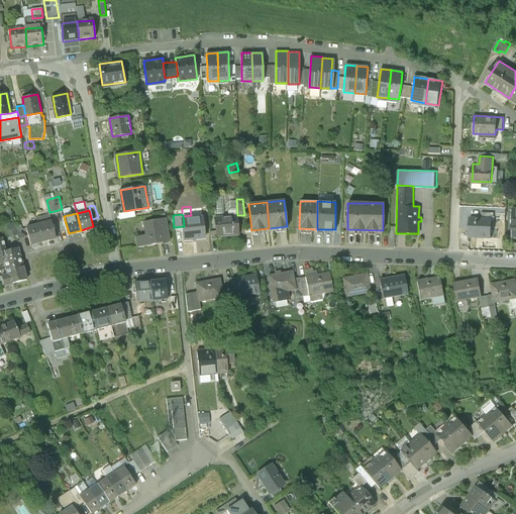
[(184,226),(185,236),(205,234),(203,214),(191,215),(183,216),(184,226)]
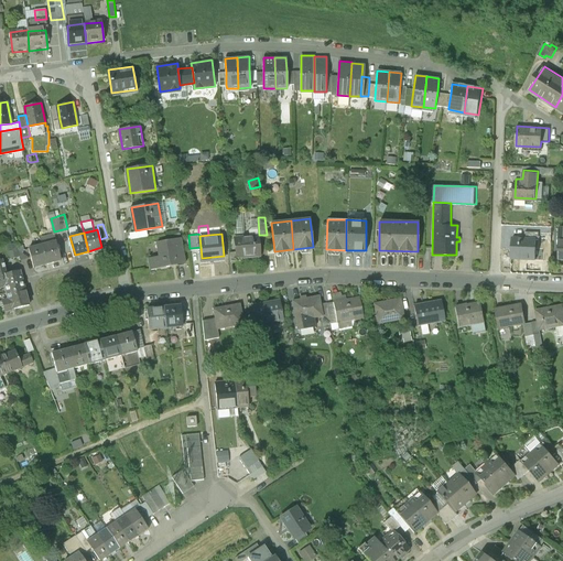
[(236,250),(237,256),(260,255),(259,235),(235,237),(236,250)]
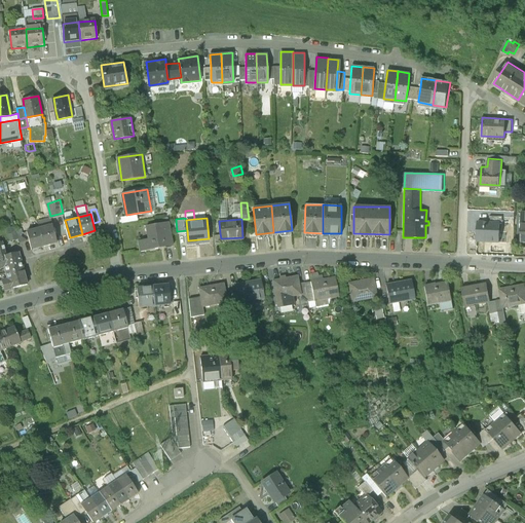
[(480,220),(479,238),(499,239),(500,229),(500,221),(489,220),(480,220)]
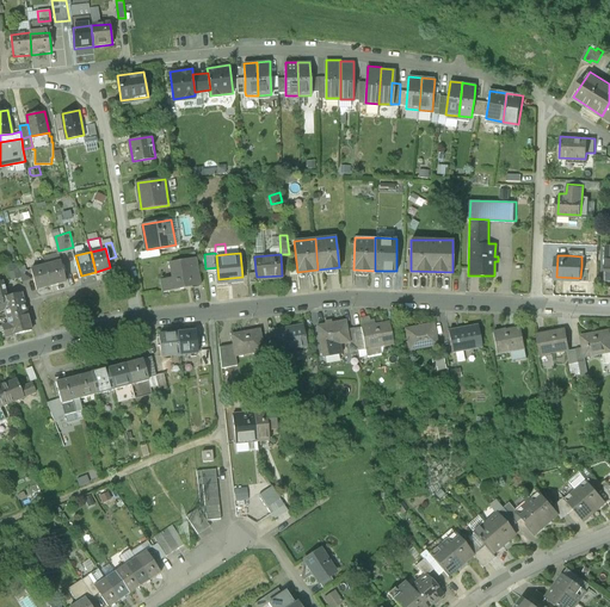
[(162,278),(164,290),(201,284),(196,256),(171,261),(173,277),(162,278)]
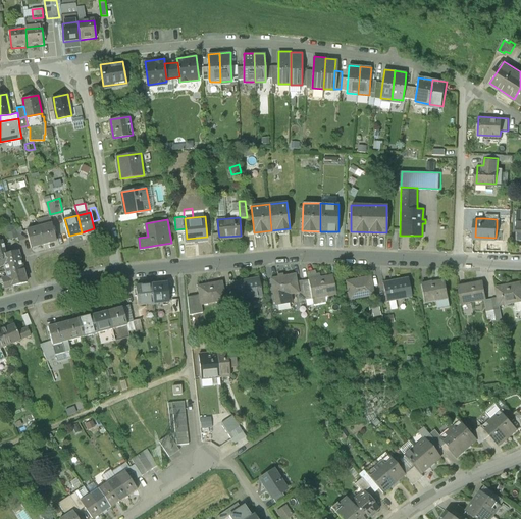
[(10,238),(18,236),(15,226),(14,222),(7,224),(10,238)]
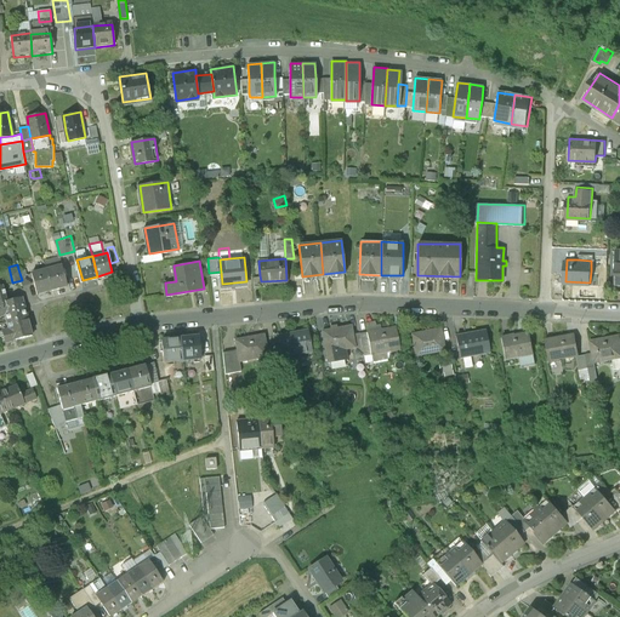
[(62,264),(47,268),(52,287),(67,284),(62,264)]
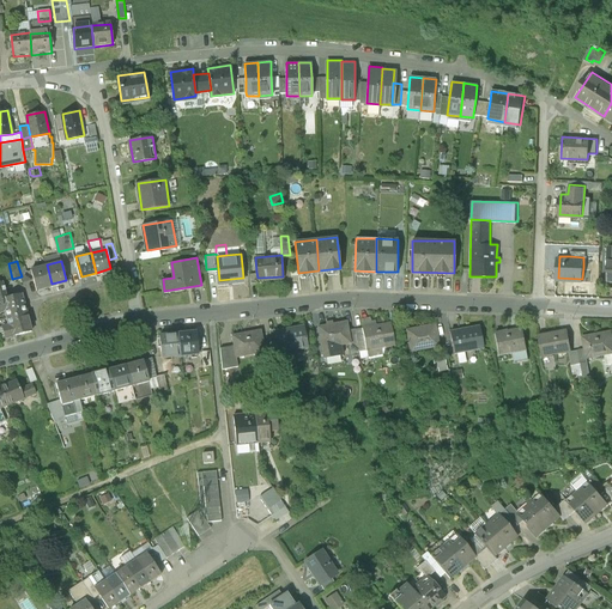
[(23,280),(35,278),(32,268),(26,269),(25,263),(18,266),(22,276),(23,280)]
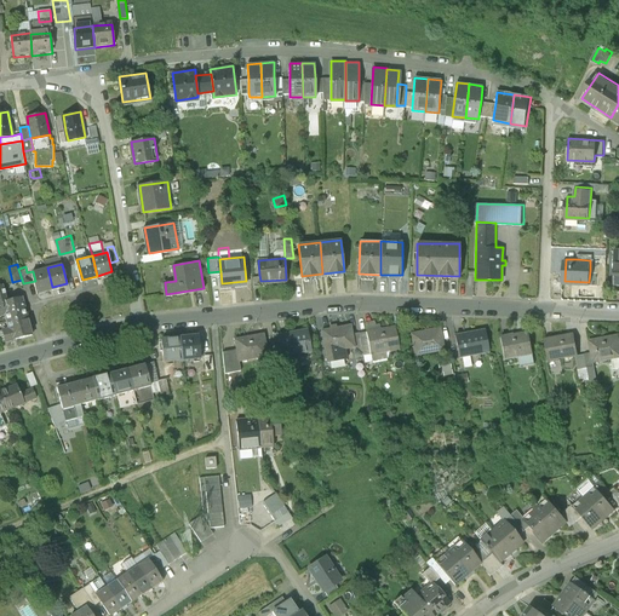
[(38,291),(52,287),(47,268),(33,271),(35,281),(38,291)]
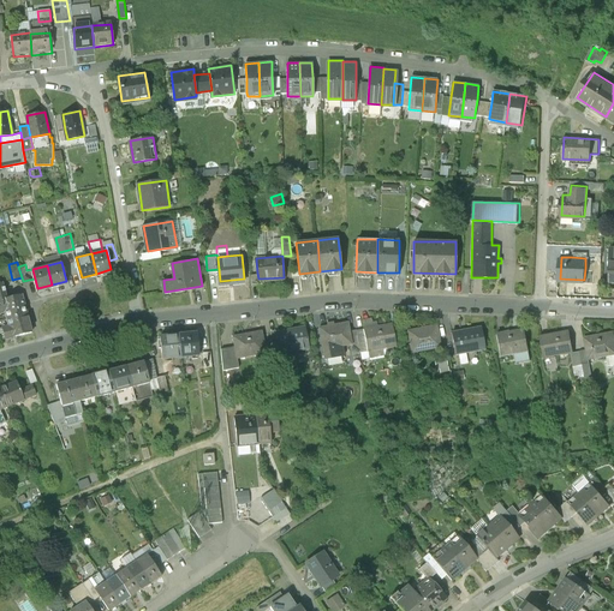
[(6,310),(9,318),(28,312),(23,293),(9,297),(4,281),(0,281),(0,310),(0,311),(6,310)]
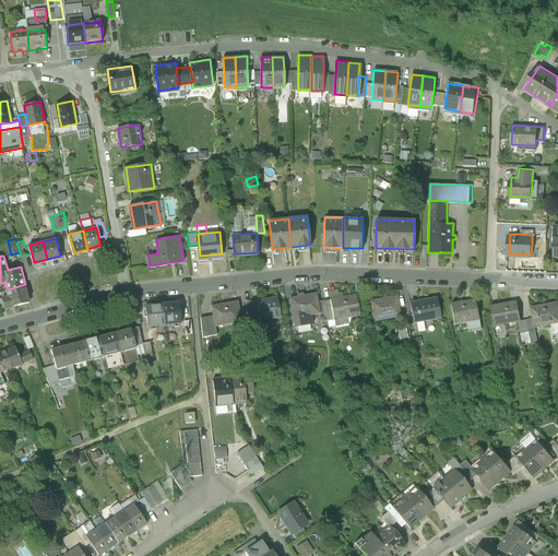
[(25,284),(8,290),(9,295),(3,296),(6,307),(30,300),(25,284)]
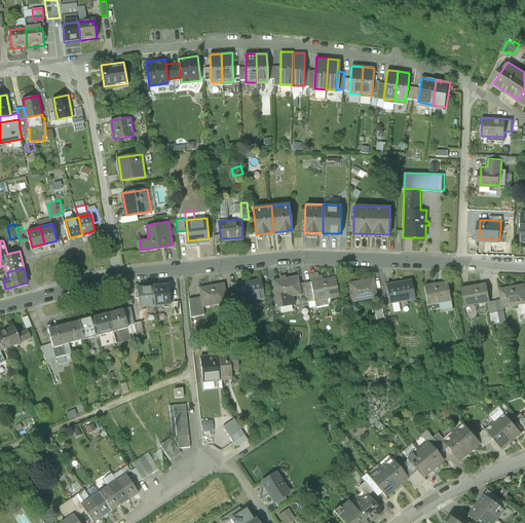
[(280,276),(273,277),(278,304),(295,301),(294,294),(300,293),(302,292),(300,281),(299,273),(287,275),(287,273),(280,274),(280,276)]
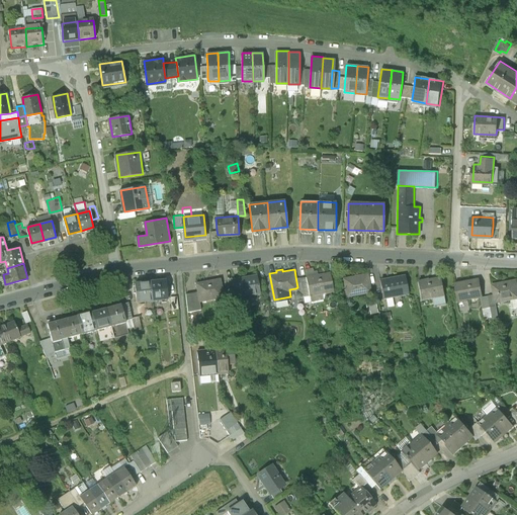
[(307,274),(307,275),(311,293),(323,291),(335,289),(331,270),(319,272),(318,272),(307,274)]
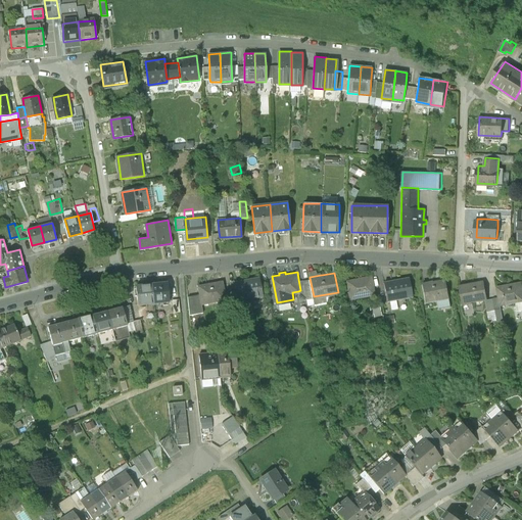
[(372,275),(348,279),(351,297),(376,292),(372,275)]
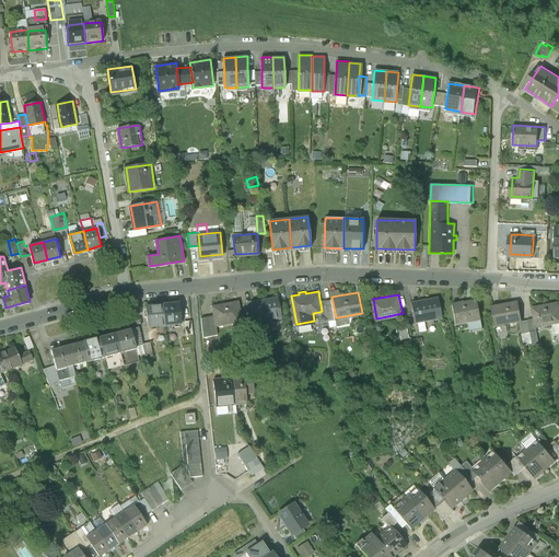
[(277,297),(252,302),(255,321),(280,316),(277,297)]
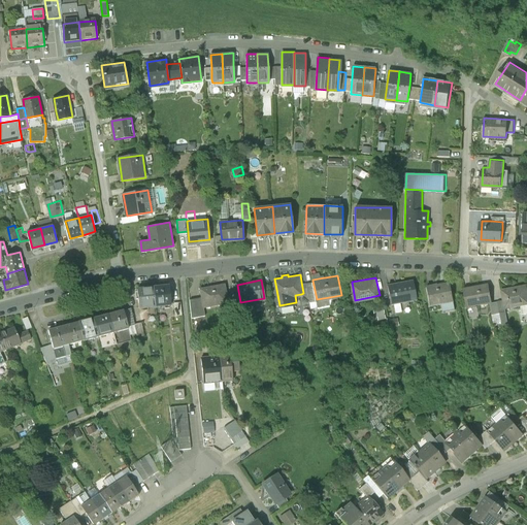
[(413,280),(388,284),(391,302),(416,297),(413,280)]
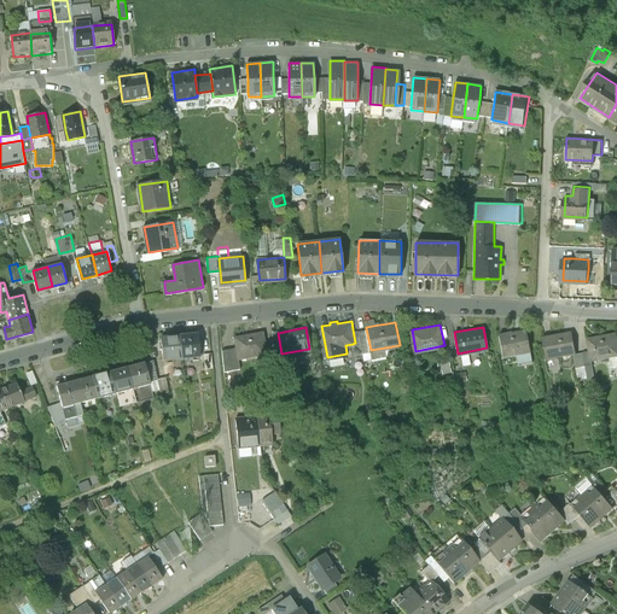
[(355,354),(364,351),(360,329),(359,328),(353,329),(355,343),(353,344),(355,354)]
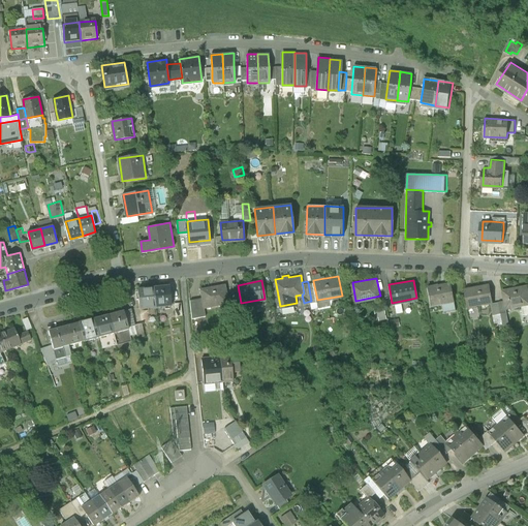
[(313,281),(308,282),(311,301),(317,300),(313,281)]
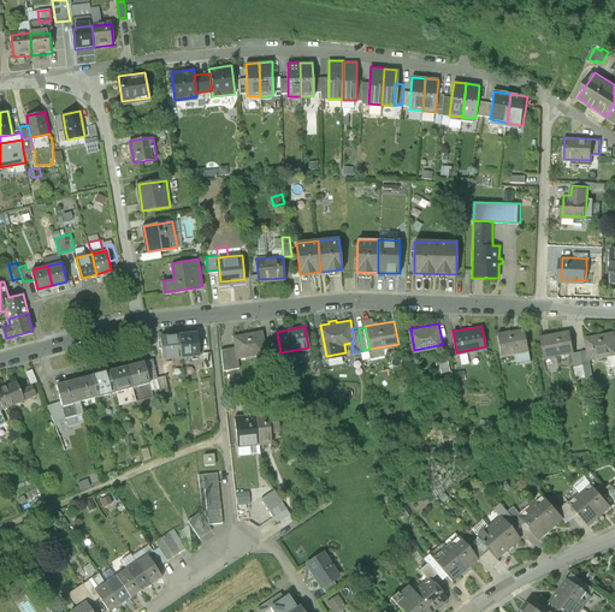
[(526,327),(497,332),(501,354),(520,350),(520,351),(531,350),(526,327)]
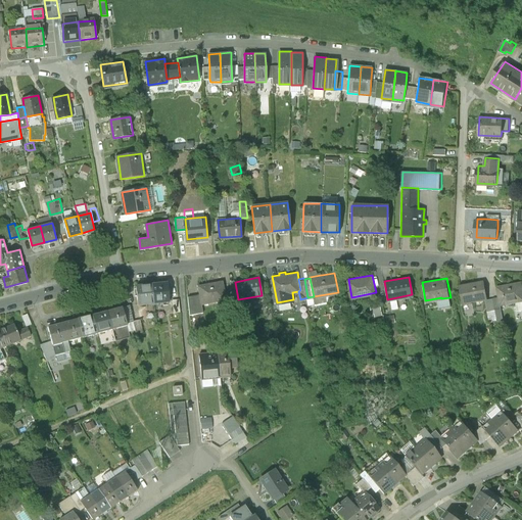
[(224,279),(198,284),(200,293),(202,302),(227,297),(224,279)]
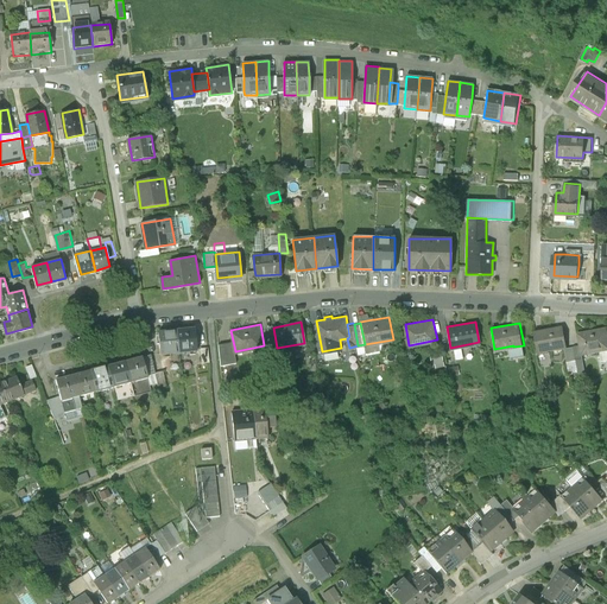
[(562,325),(533,330),(538,354),(548,351),(548,350),(566,347),(562,325)]
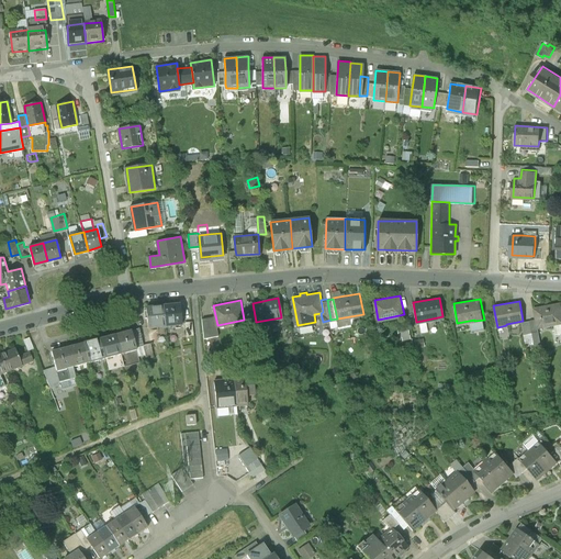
[(560,301),(536,306),(538,317),(539,326),(560,321),(560,301)]
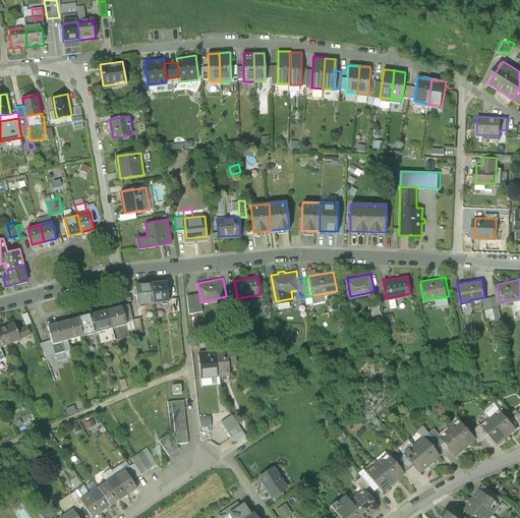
[(167,280),(152,281),(154,301),(169,299),(167,280)]
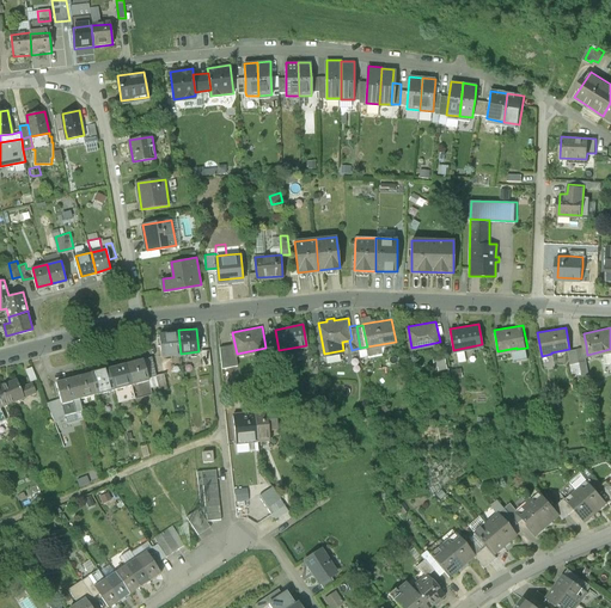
[(163,355),(181,354),(178,330),(160,331),(163,355)]
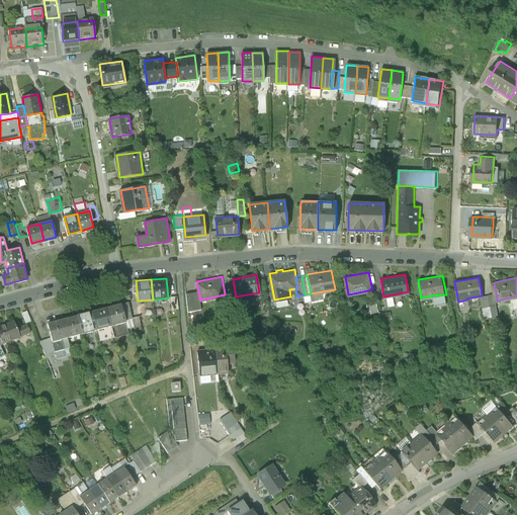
[(202,309),(200,299),(198,290),(187,292),(188,311),(202,309)]
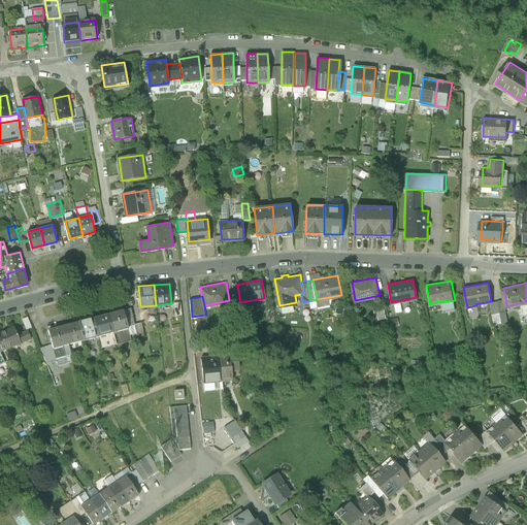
[(492,301),(494,312),(501,310),(499,299),(492,301)]
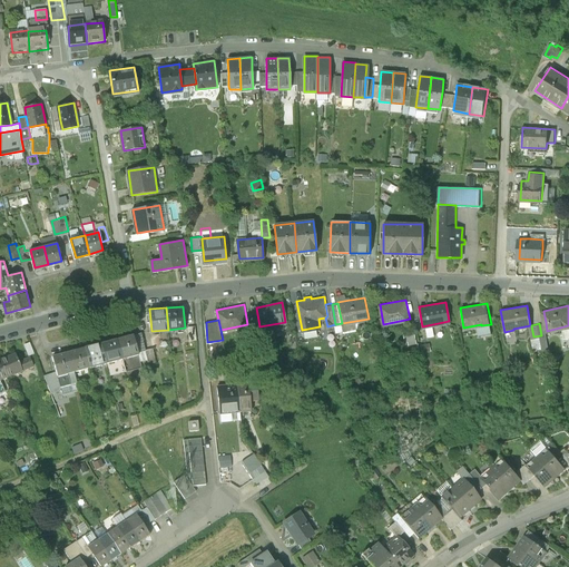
[(196,339),(195,325),(187,325),(188,340),(196,339)]
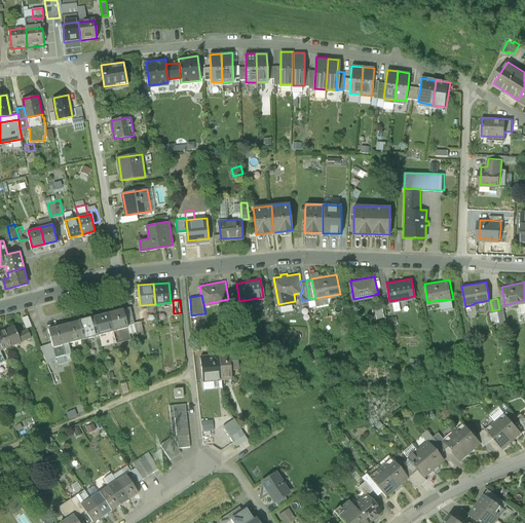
[(381,303),(372,304),(373,315),(382,314),(381,303)]
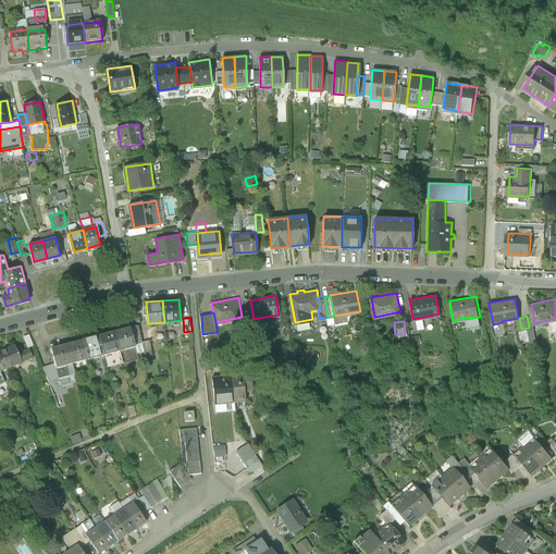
[(138,324),(130,327),(135,345),(137,352),(144,349),(143,340),(138,324)]
